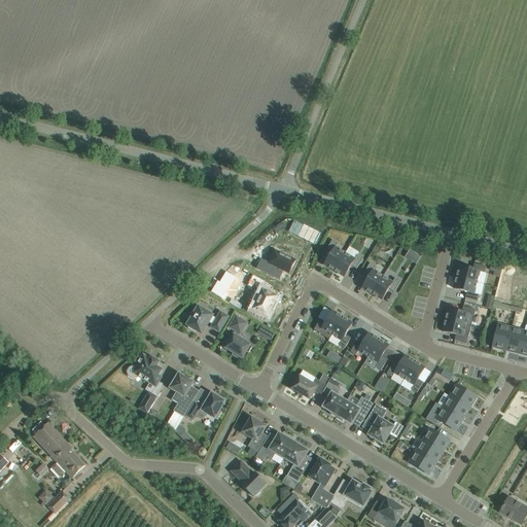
[(324,266),(335,272),(345,254),(336,248),(339,244),(332,240),(326,250),(331,254),(324,266)]
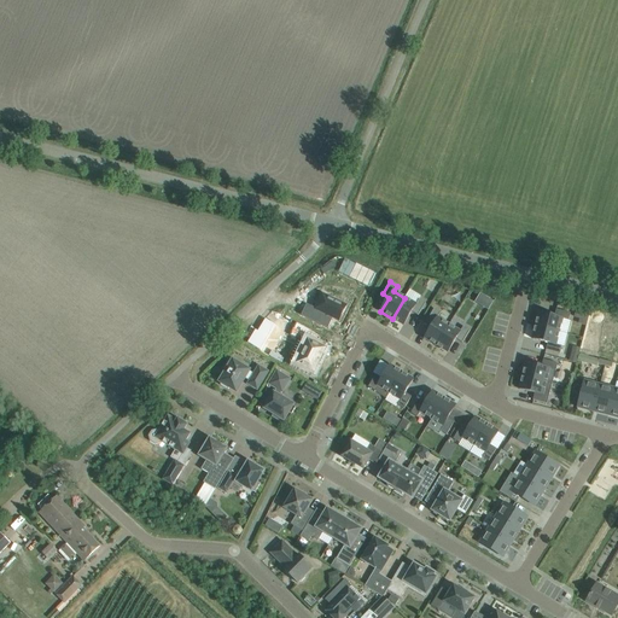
[(307,304),(301,316),(328,328),(333,319),(339,322),(348,305),(322,293),(315,308),(307,304)]
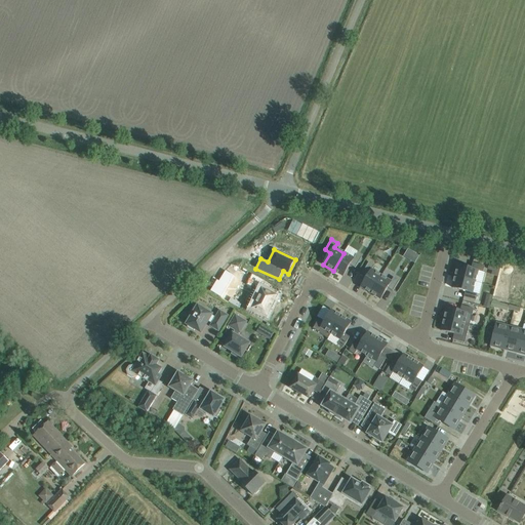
[(407,249),(402,256),(413,264),(418,255),(407,249)]
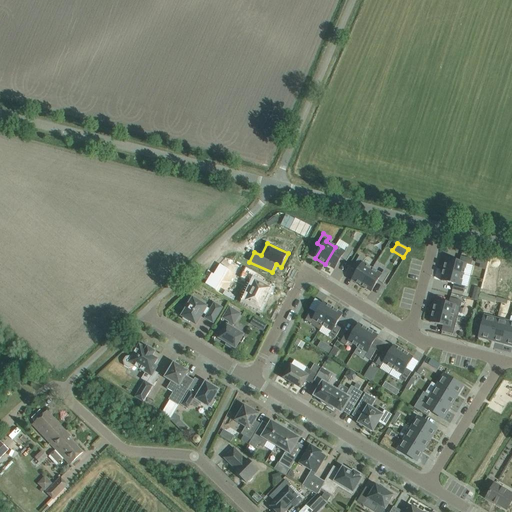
[(335,247),(325,264),(334,270),(341,258),(346,262),(353,251),(347,248),(345,252),(335,247)]
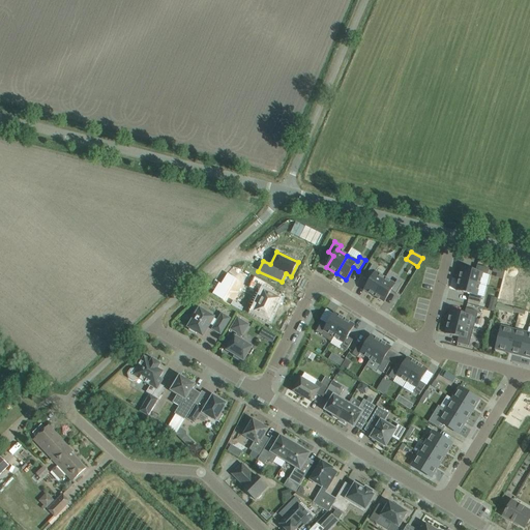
[(493,272),(503,274),(505,266),(495,264),(493,272)]
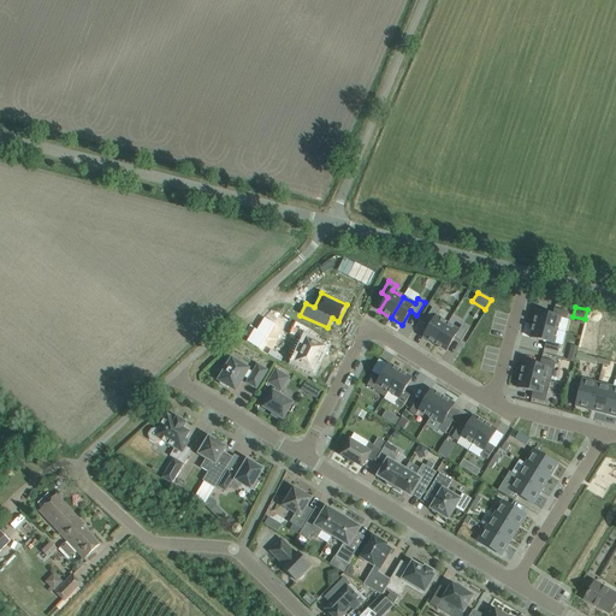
[(434,344),(448,324),(437,317),(439,312),(433,308),(426,320),(432,324),(424,337),(434,344)]
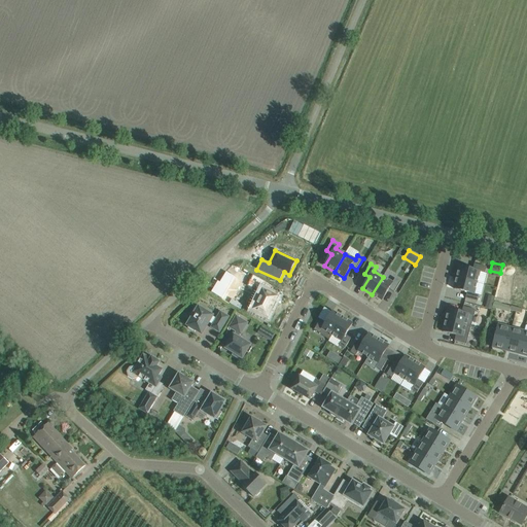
[(457,277),(457,278),(477,283),(484,285),(487,274),(485,273),(486,268),(475,264),(472,270),(460,267),(457,277)]
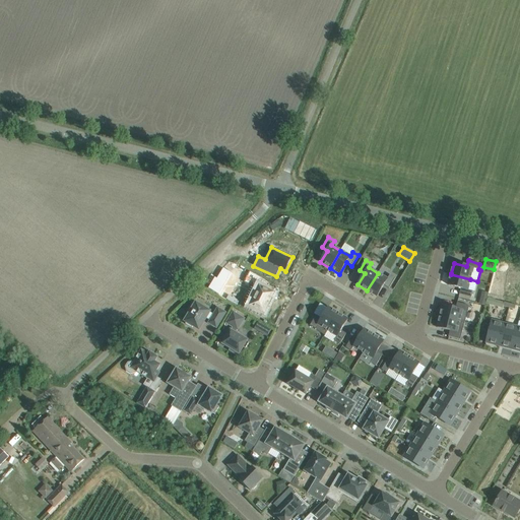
[(250,271),(245,282),(253,286),(250,294),(254,296),(249,307),(264,314),(269,305),(271,306),(274,299),(272,299),(274,294),(267,289),(270,283),(250,271)]
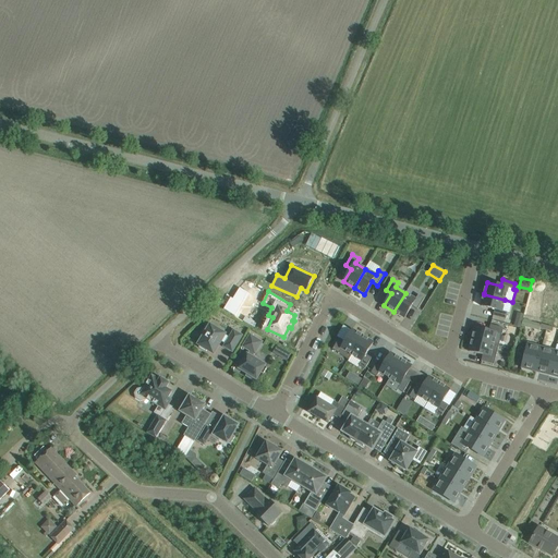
[(415,300),(405,293),(393,312),(404,318),(412,306),(417,310),(424,299),(419,295),(415,300)]
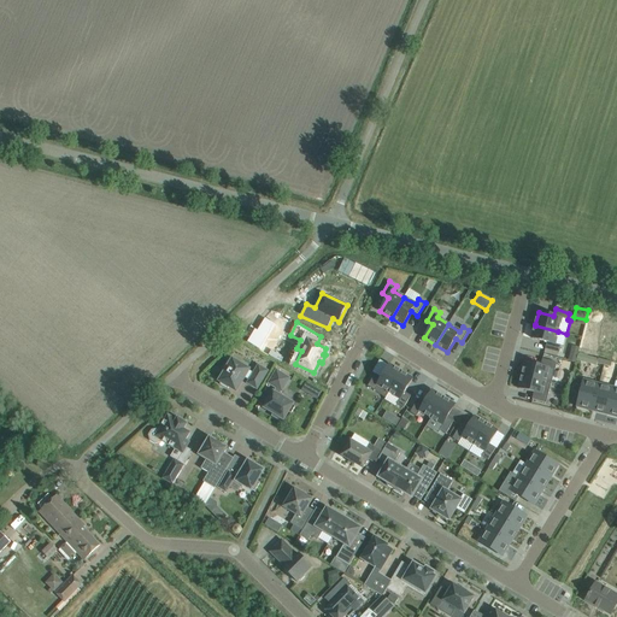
[(535,325),(532,339),(547,342),(545,350),(559,353),(560,346),(564,347),(566,334),(558,331),(535,325)]
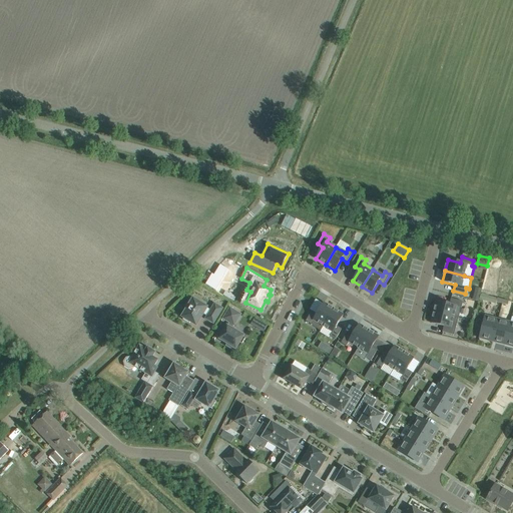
[(480,298),(479,300),(496,305),(496,303),(497,299),(480,294),(480,298)]
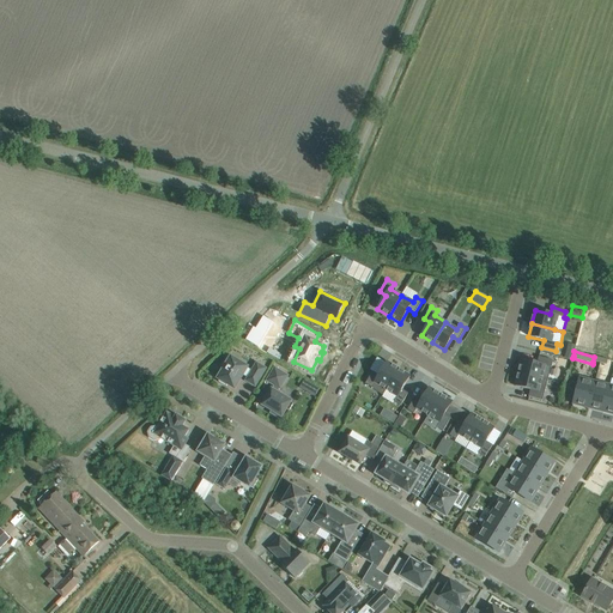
[(246,381),(255,387),(266,369),(258,363),(253,371),(248,368),(231,357),(230,359),(228,357),(223,365),(225,368),(218,380),(219,381),(218,382),(226,387),(228,384),(235,389),(243,376),(248,378),(246,381)]
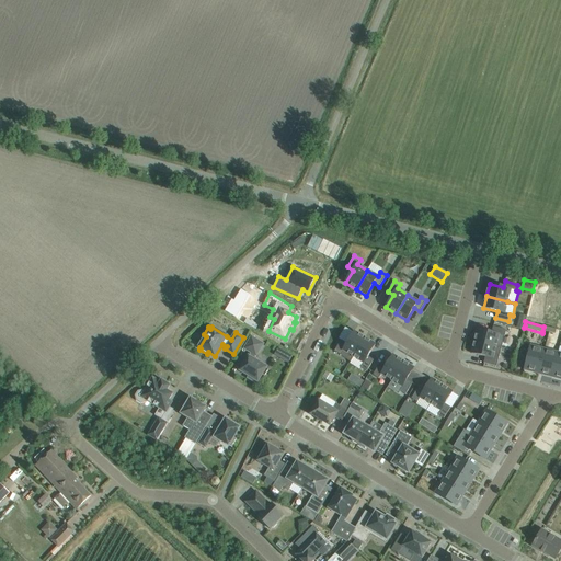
[(474,340),(474,342),(502,348),(502,347),(504,336),(506,330),(493,327),(492,333),(478,330),(474,340)]
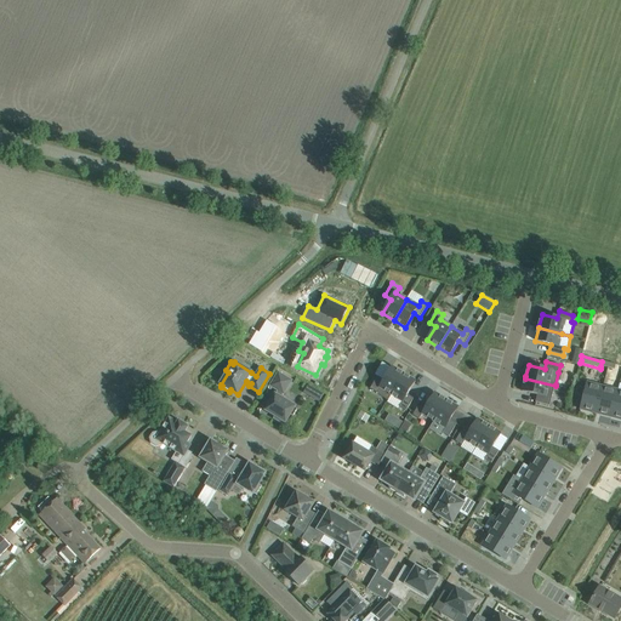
[(388,400),(392,396),(391,396),(404,374),(392,368),(385,381),(377,377),(370,389),(388,400)]
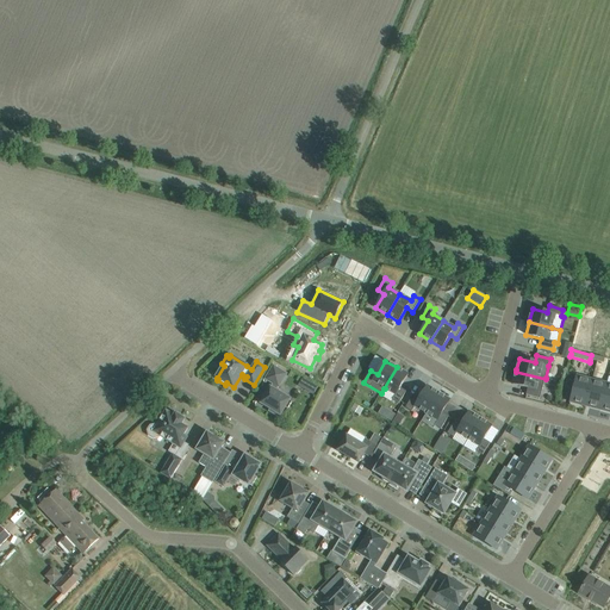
[(290,400),(291,399),(275,390),(278,386),(279,387),(287,374),(273,366),(266,379),(273,384),(272,388),(271,387),(261,404),(271,410),(269,411),(277,416),(278,415),(281,416),(286,408),(288,410),(292,402),(290,400)]
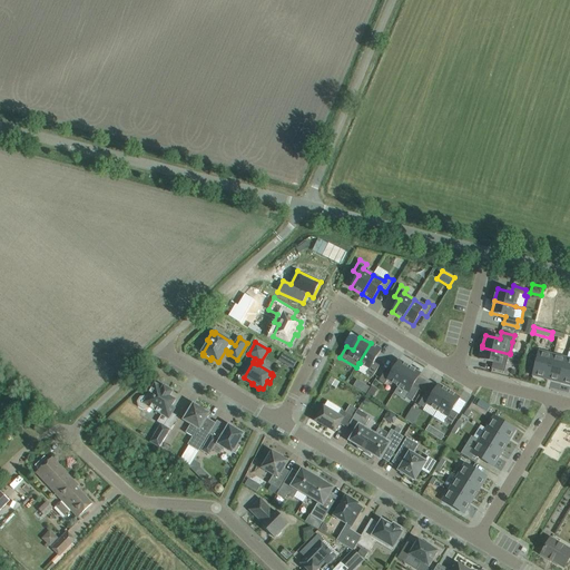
[(359,363),(360,363),(370,369),(366,374),(373,377),(380,366),(374,363),(382,350),(371,343),(359,363)]
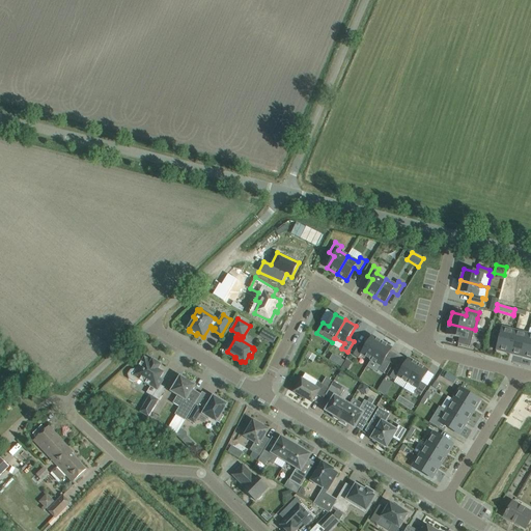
[(449,324),(446,335),(459,338),(458,344),(470,347),(475,330),(449,324)]
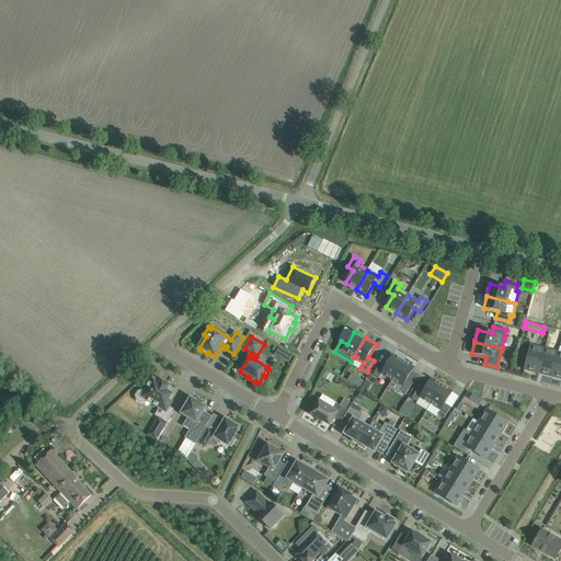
[(538,374),(545,350),(530,346),(524,370),(538,374)]
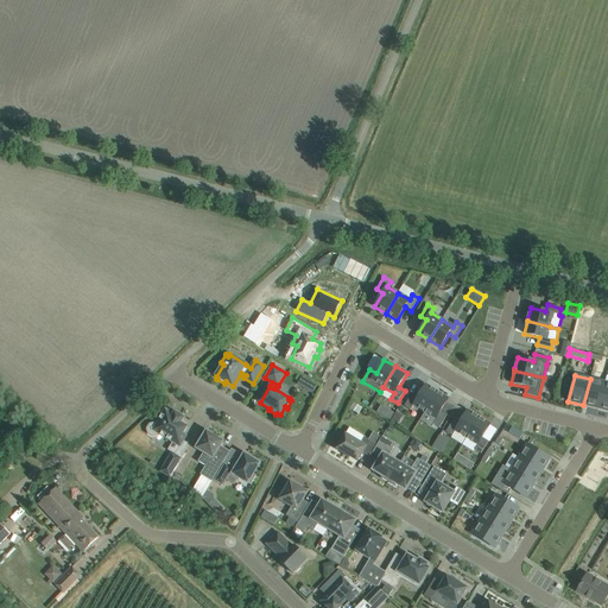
[(302,377),(298,385),(312,393),(317,386),(302,377)]
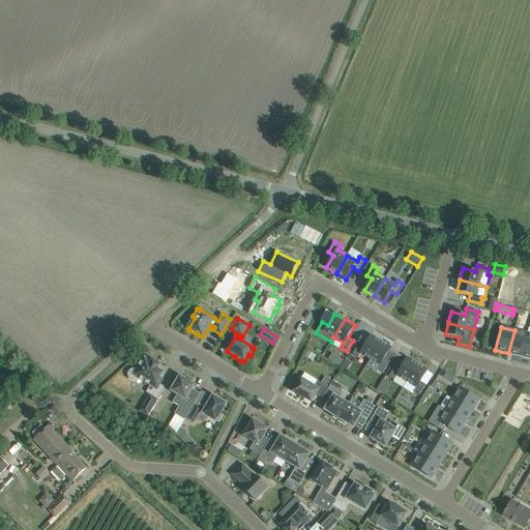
[(525,342),(527,333),(514,330),(508,353),(522,356),(525,342)]
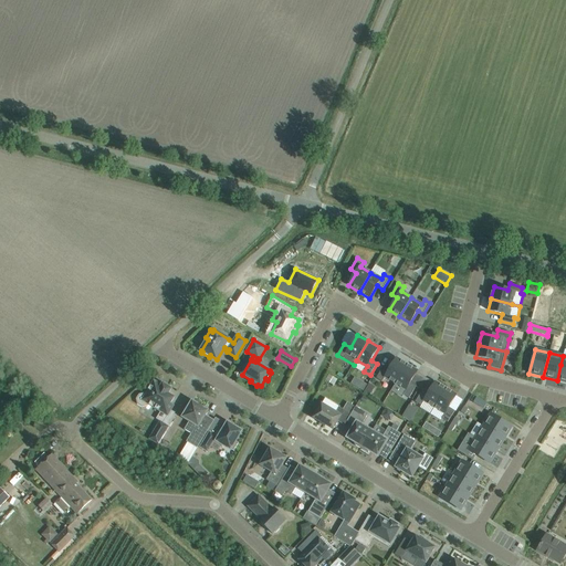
[(385,377),(396,384),(407,365),(397,358),(389,370),(384,367),(376,378),(383,383),(385,377)]
